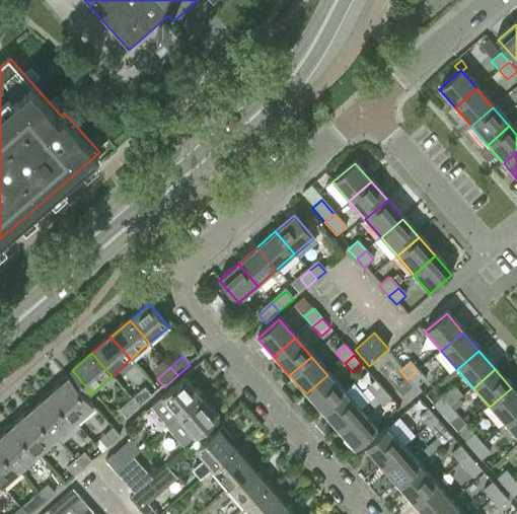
[(416,388),(425,380),(417,371),(408,379),(416,388)]
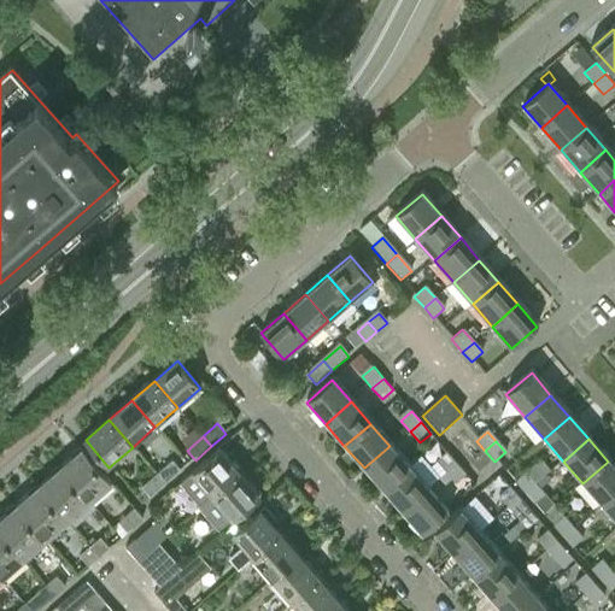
[(384,491),(409,468),(390,446),(364,468),(384,491)]
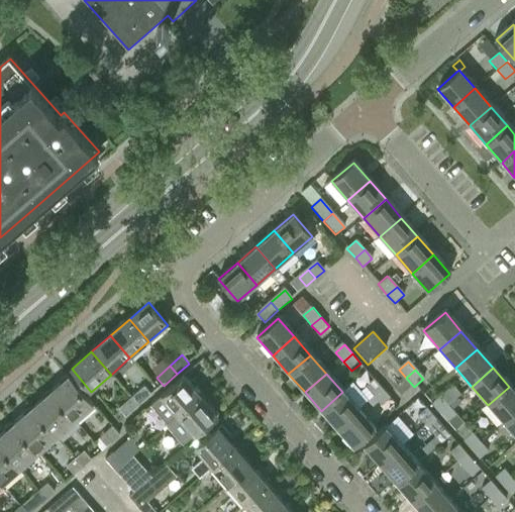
[(75,422),(94,406),(69,377),(49,394),(75,422)]
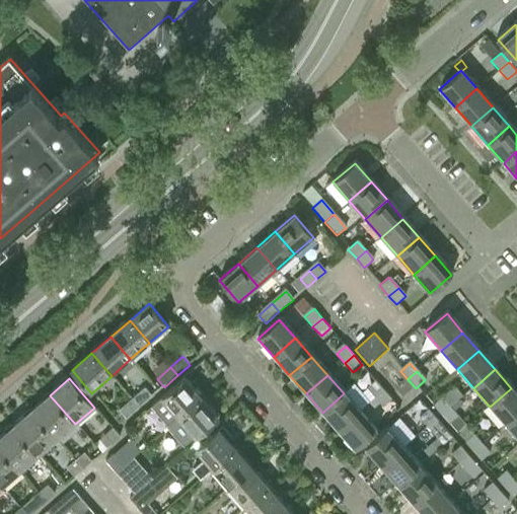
[(168,427),(201,398),(185,379),(152,409),(168,427)]
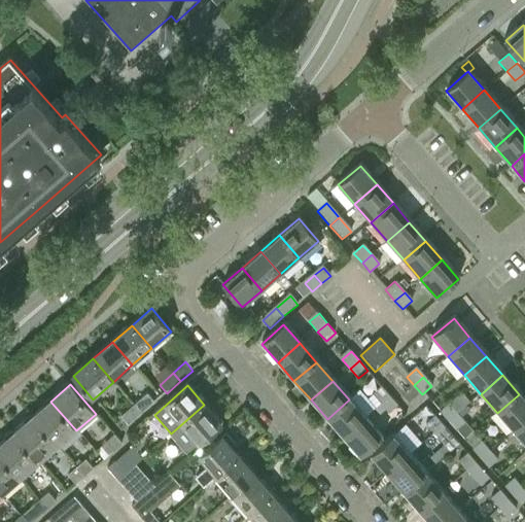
[(382,406),(391,397),(383,388),(374,396),(382,406)]
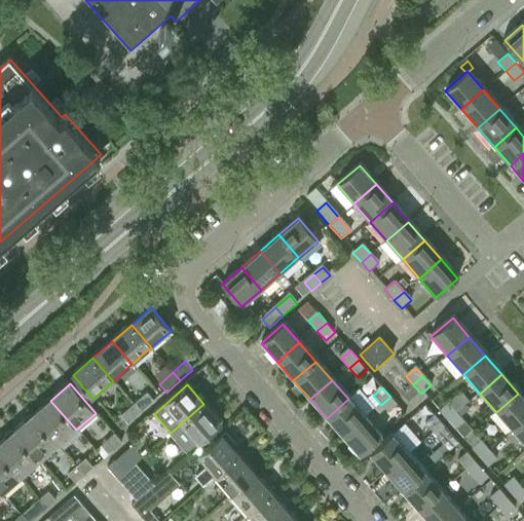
[(458,414),(471,403),(463,394),(441,412),(449,421),(458,414)]
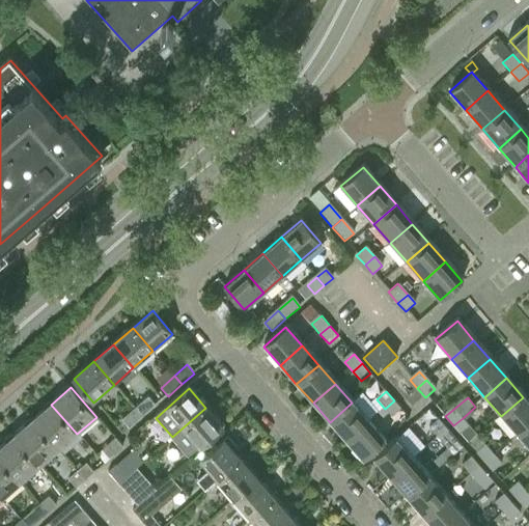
[(517,435),(528,424),(528,404),(523,397),(501,416),(517,435)]
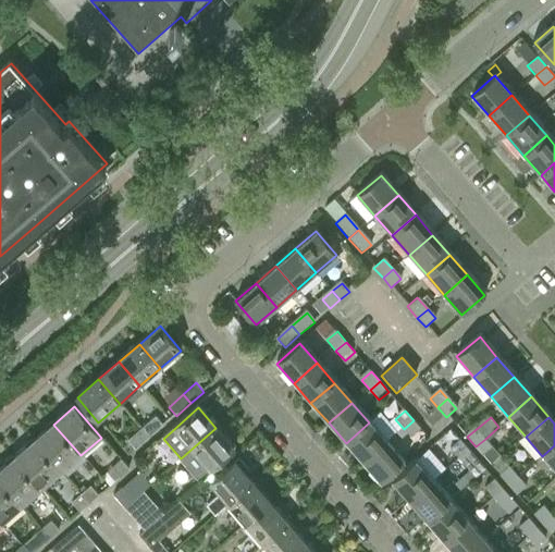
[(150,439),(163,427),(156,418),(142,430),(150,439)]
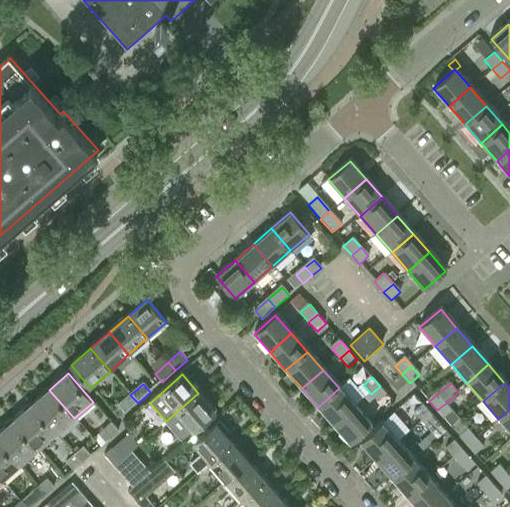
[(379,403),(388,395),(380,386),(371,394),(379,403)]
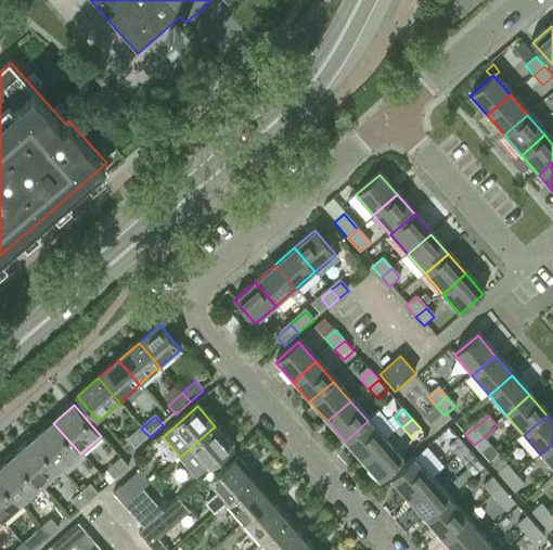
[(361,461),(385,442),(368,421),(345,442),(361,461)]
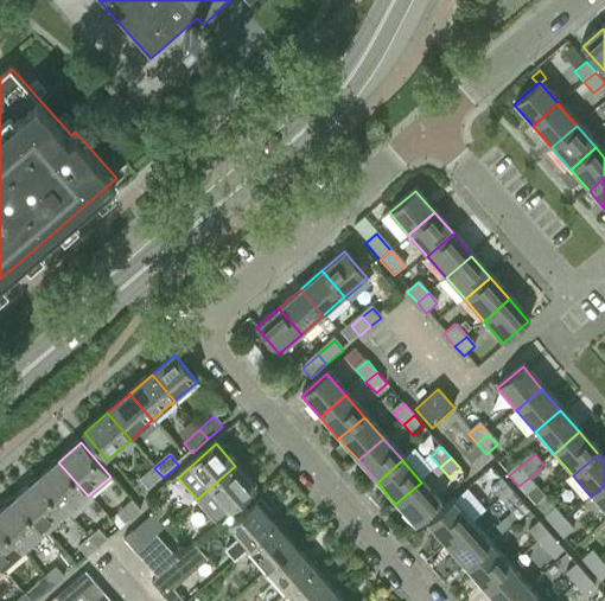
[(67,515),(88,496),(58,462),(37,480),(67,515)]
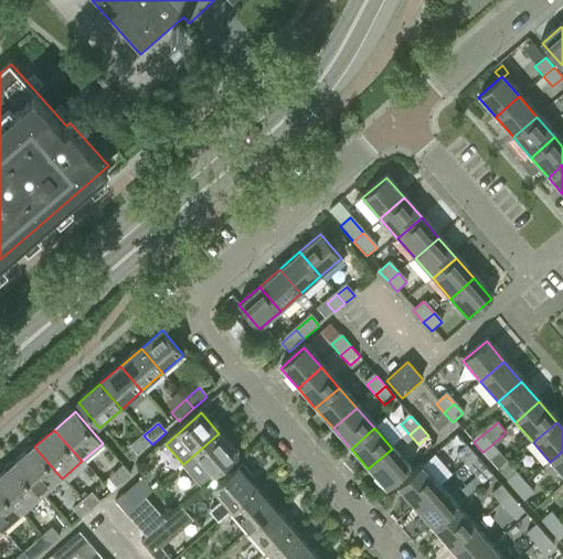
[(202,486),(237,454),(219,433),(183,464),(202,486)]
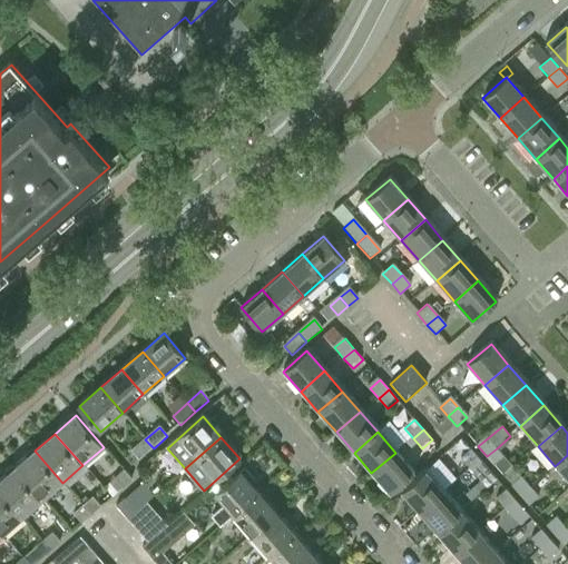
[(138,461),(154,448),(145,439),(130,452),(138,461)]
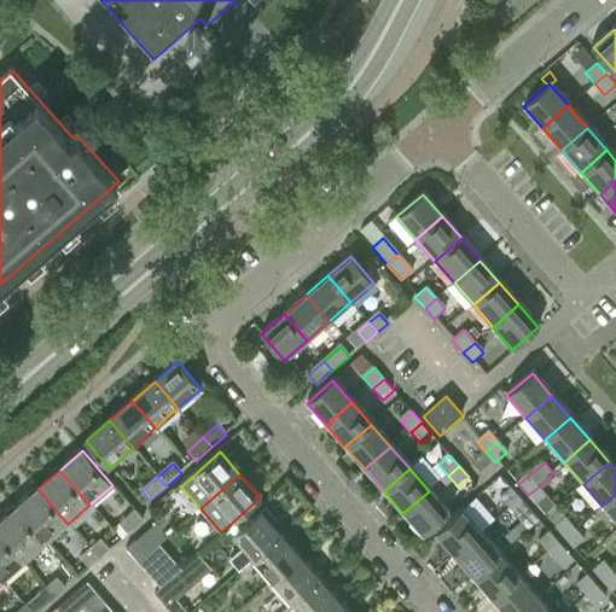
[(538,507),(548,497),(539,487),(528,495),(538,507)]
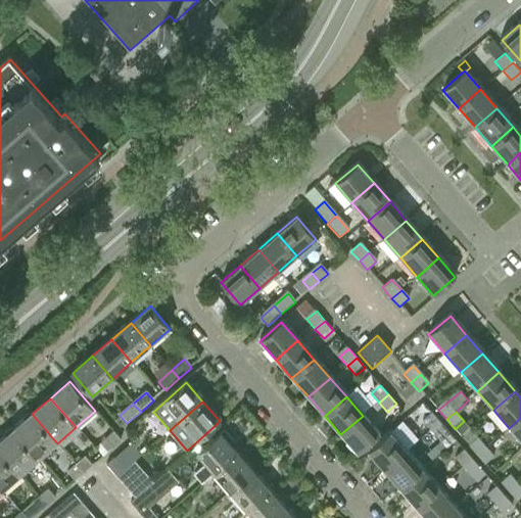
[(39,459),(57,443),(32,414),(13,430),(39,459)]
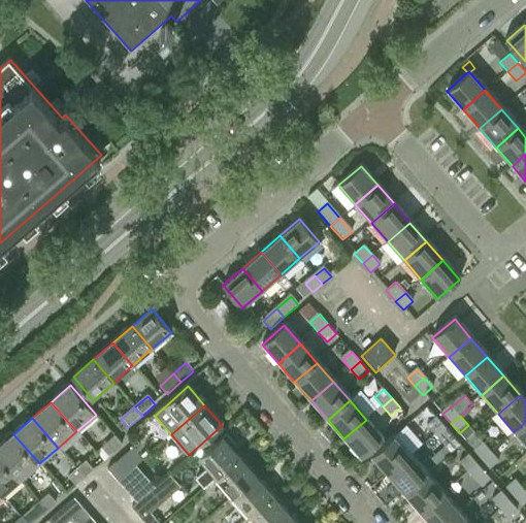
[(436,436),(446,428),(438,419),(428,427),(436,436)]
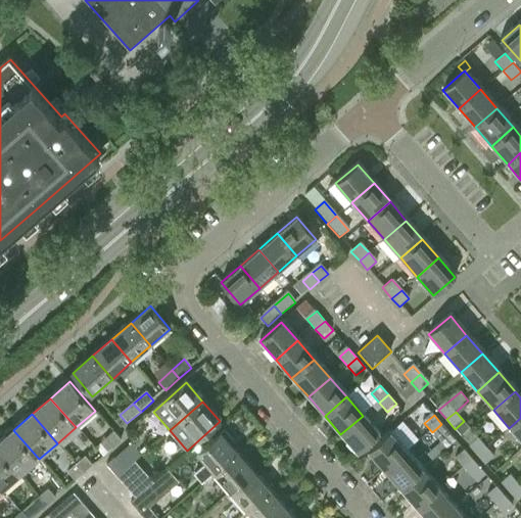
[(358,454),(379,434),(363,416),(340,434),(358,454)]
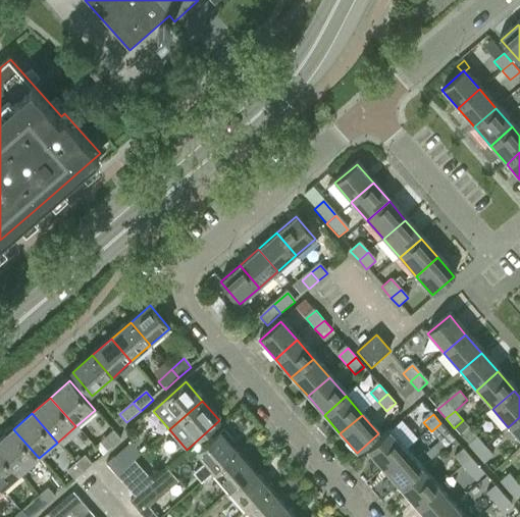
[(519,417),(508,427),(519,442),(519,417)]
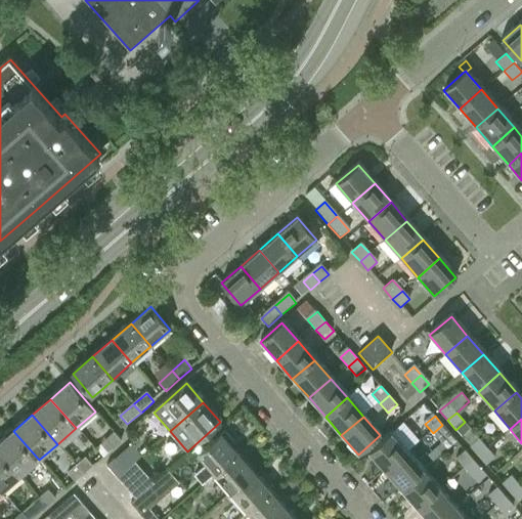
[(441,442),(450,434),(442,425),(433,433),(441,442)]
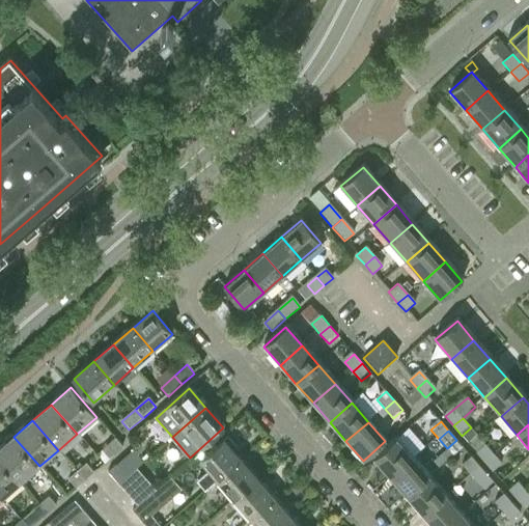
[(0,459),(21,482),(39,466),(14,437),(0,448),(0,459)]
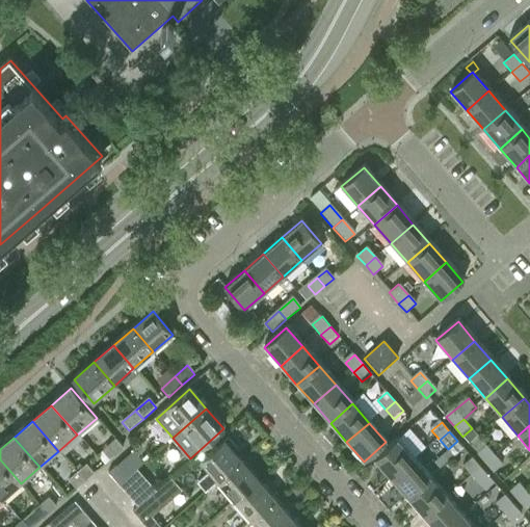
[(116,457),(126,449),(117,440),(108,449),(116,457)]
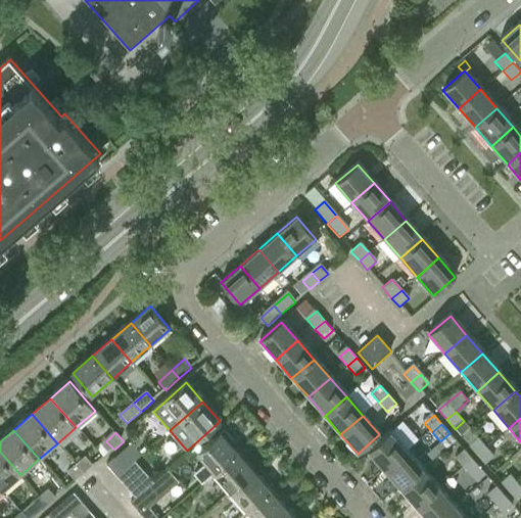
[(383,471),(406,452),(389,433),(367,453),(383,471)]
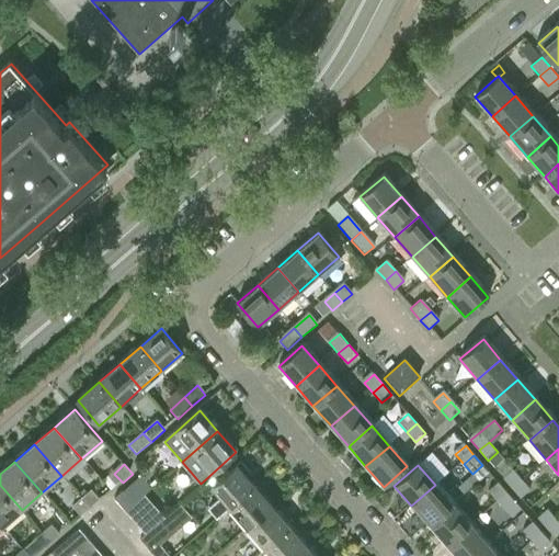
[(231,509),(255,488),(237,466),(213,488),(231,509)]
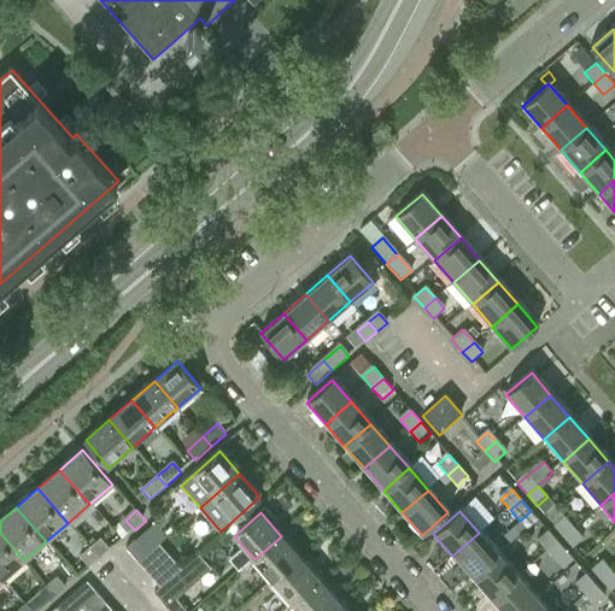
[(566,539),(577,529),(567,518),(555,528),(566,539)]
